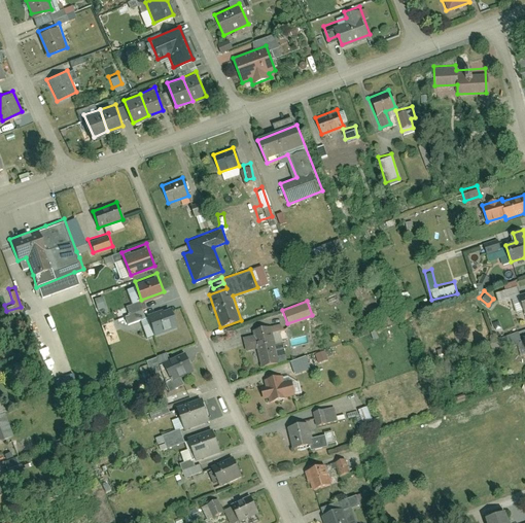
[(177,324),(171,305),(164,307),(163,305),(147,311),(154,334),(177,324)]
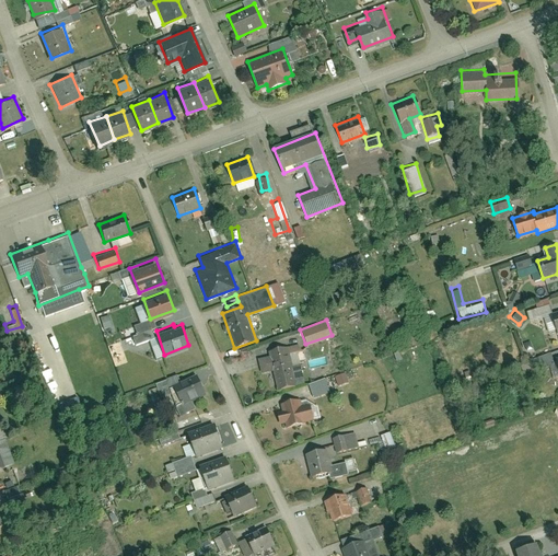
[(268,355),(257,357),(260,372),(271,369),(277,390),(295,384),(287,345),(267,349),(268,355)]
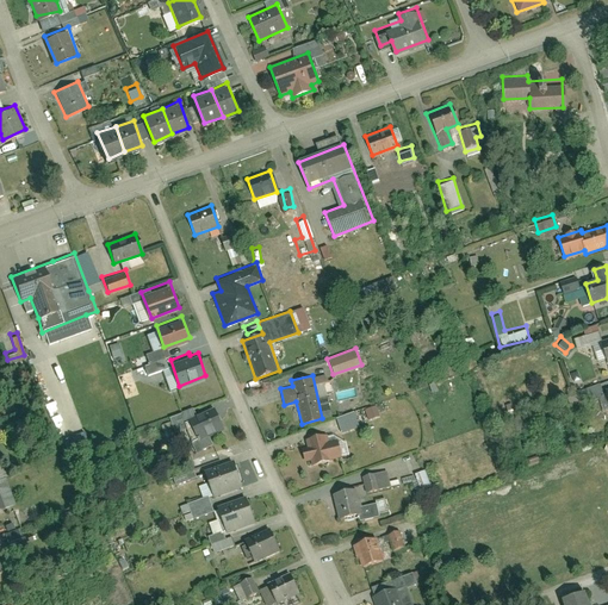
[(341,388),(335,388),(335,394),(354,393),(354,385),(340,386),(341,388)]
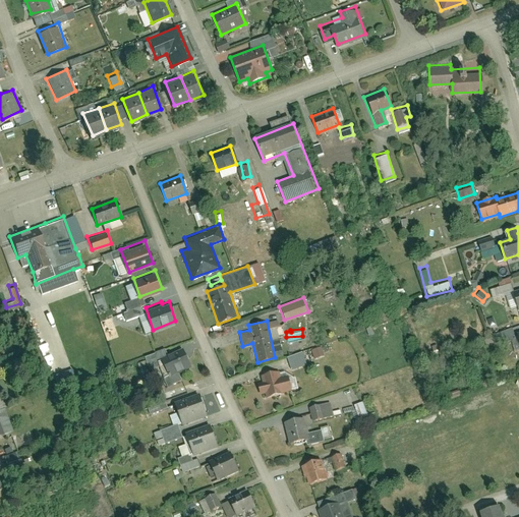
[(312,355),(323,352),(321,343),(310,346),(312,355)]
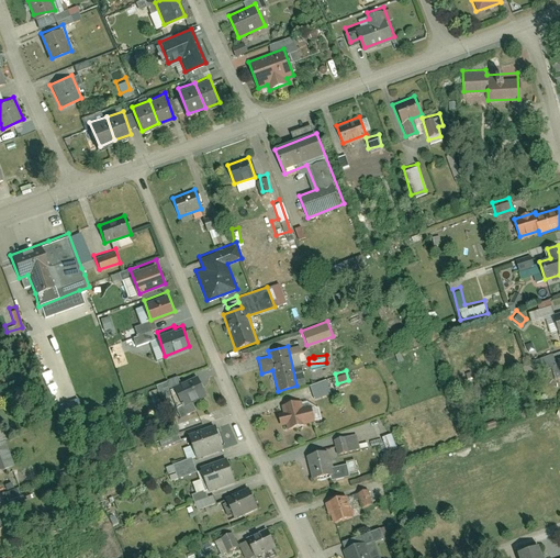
[(185,403),(208,393),(200,372),(176,382),(185,403)]
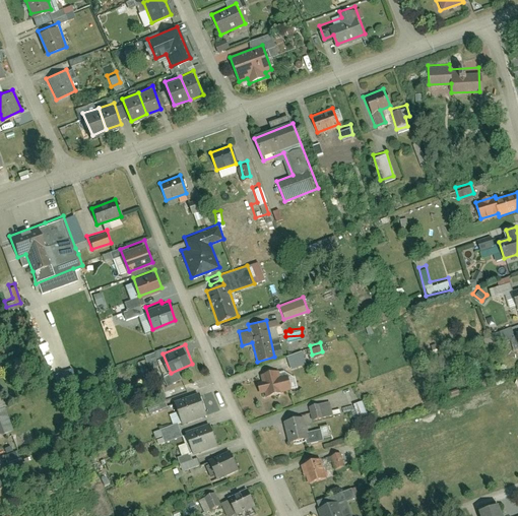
[(288,365),(310,358),(307,346),(284,352),(288,365)]
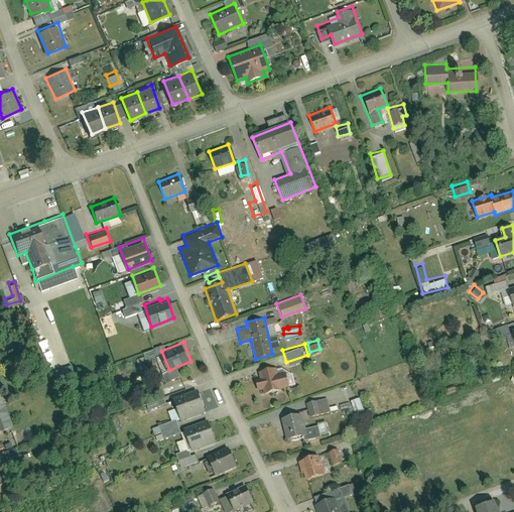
[(260,377),(255,378),(257,388),(262,387),(263,393),(289,387),(285,371),(277,372),(276,366),(258,370),(260,377)]
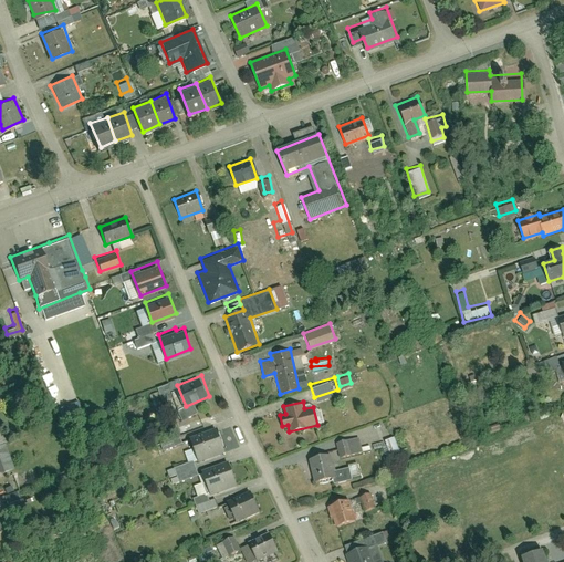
[(217,424),(190,434),(200,458),(227,449),(217,424)]
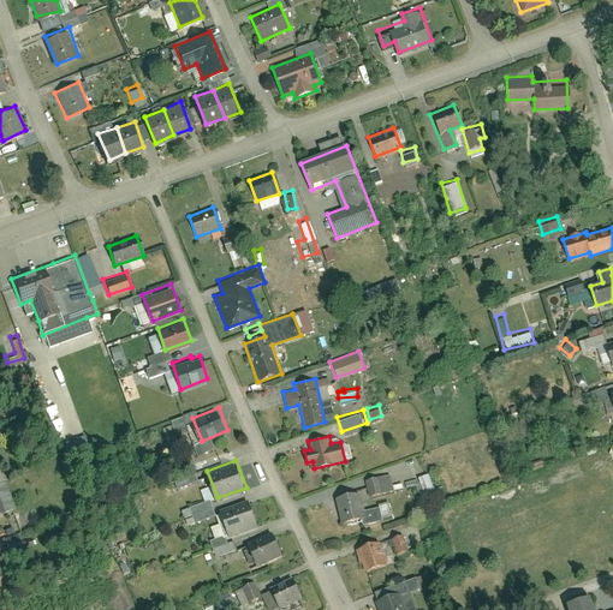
[(414,479),(420,492),(433,486),(426,470),(404,479),(405,483),(414,479)]
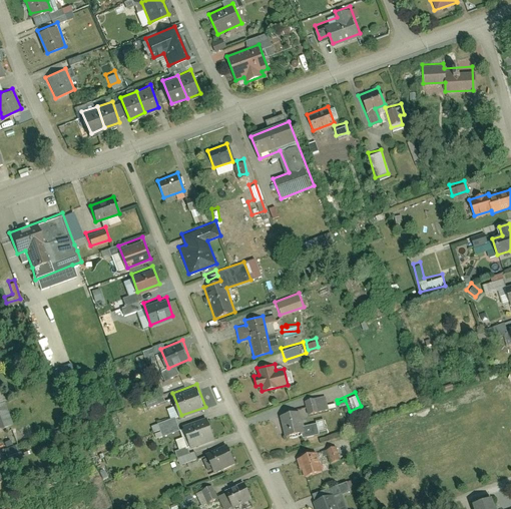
[(324,393),(308,396),(311,410),(327,407),(324,393)]
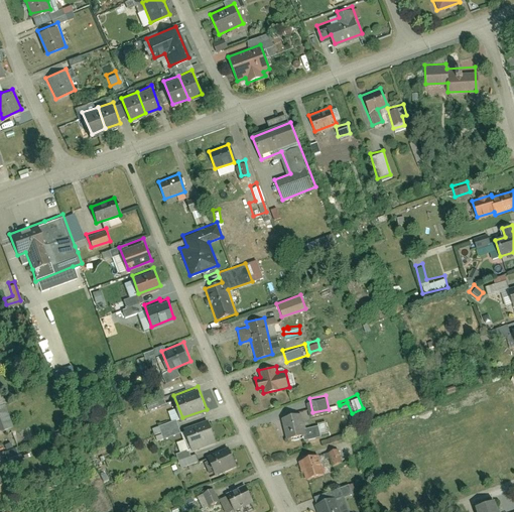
[(300,412),(280,417),(285,438),(302,434),(303,439),(319,435),(317,423),(303,427),(300,412)]
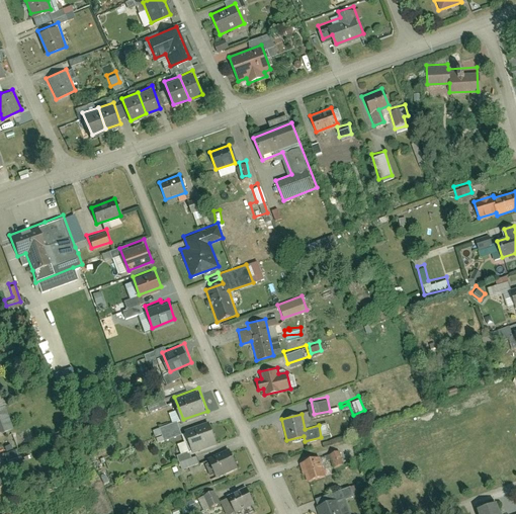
[(117,416),(110,418),(112,428),(120,425),(117,416)]
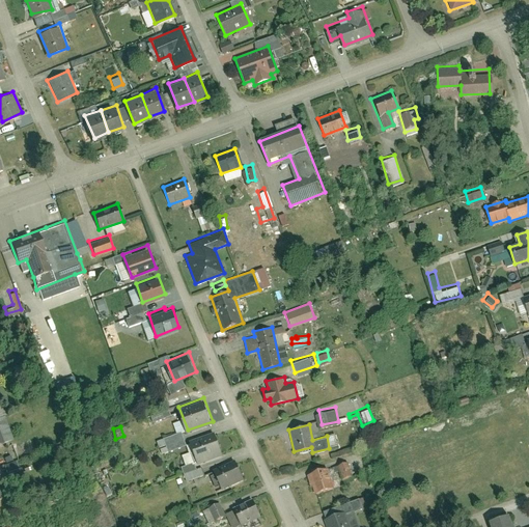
[(155,437),(160,451),(185,442),(179,428),(155,437)]
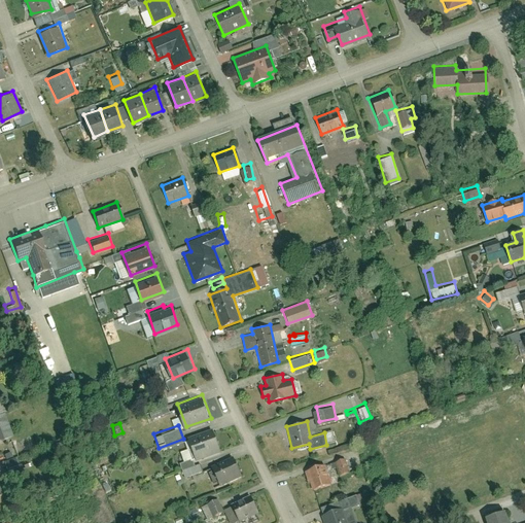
[(213,425),(188,433),(197,458),(221,448),(213,425)]
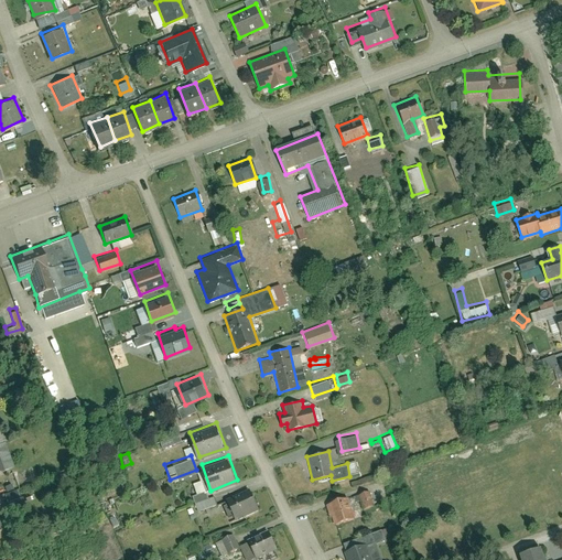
[(251,485),(227,496),(236,517),(260,506),(251,485)]
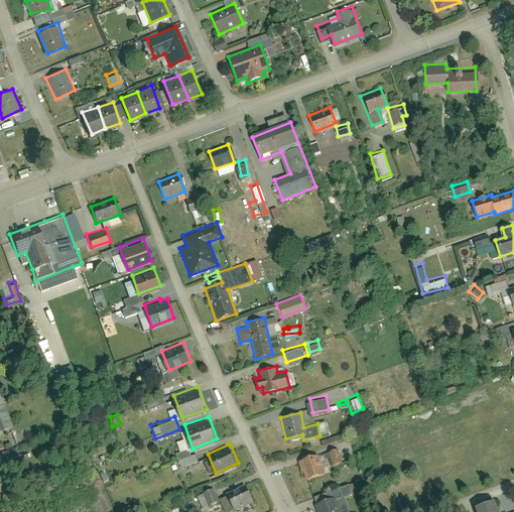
[(337,445),(327,449),(330,463),(341,460),(337,445)]
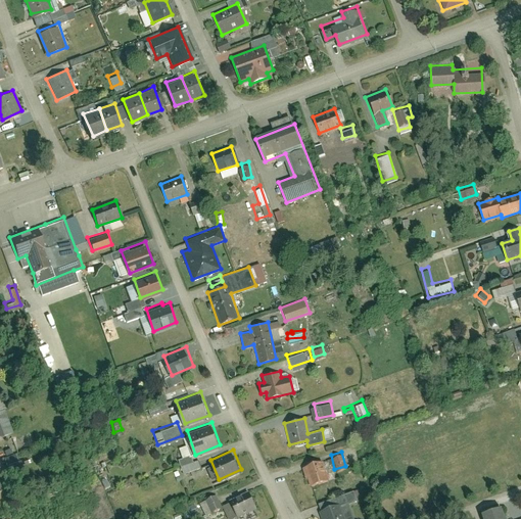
[(321,460),(300,467),(308,486),(327,479),(321,460)]
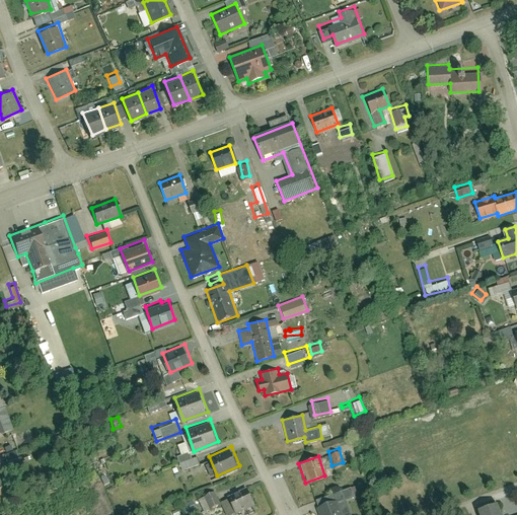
[(247,483),(228,493),(237,510),(255,501),(247,483)]
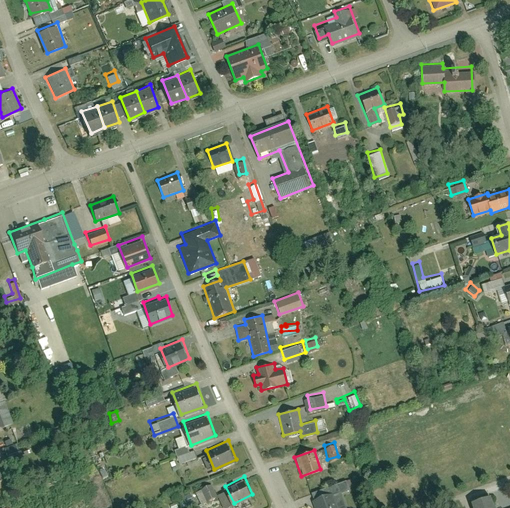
[(211,481),(194,488),(199,501),(216,494),(211,481)]
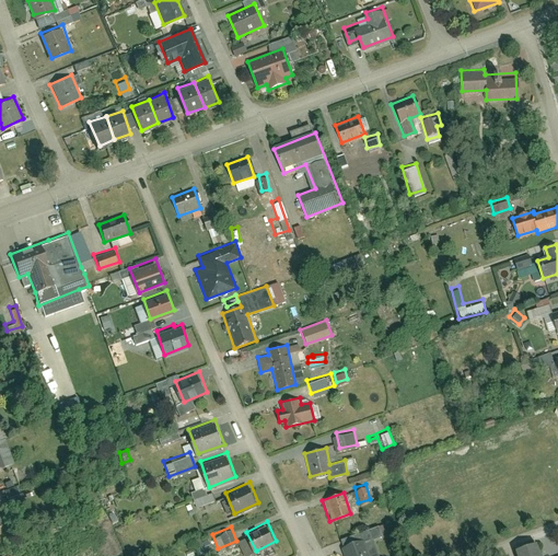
[(375,555),(369,536),(339,545),(343,555),(375,555)]
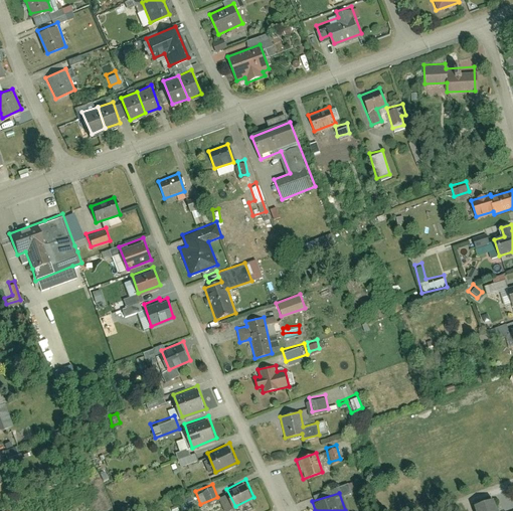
[(495,510),(492,499),(471,506),(472,510),(512,510),(512,509),(507,510),(495,510)]
